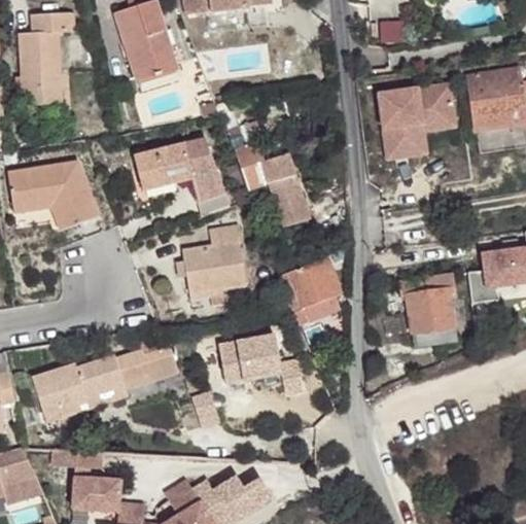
[(116,12),(138,78),(175,67),(153,0),(152,0),(130,7),(116,12)]
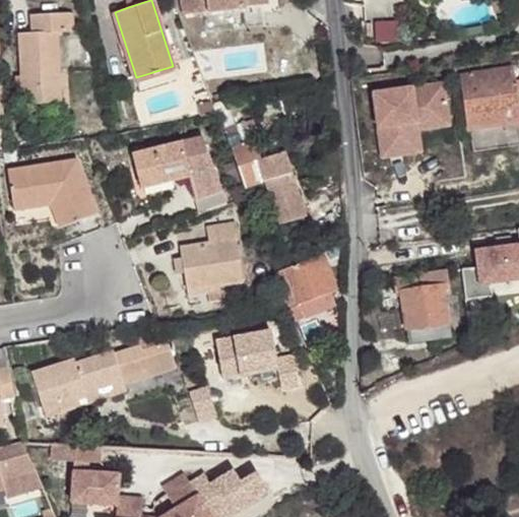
[(180,0),(183,12),(266,3),(266,0),(180,0)]
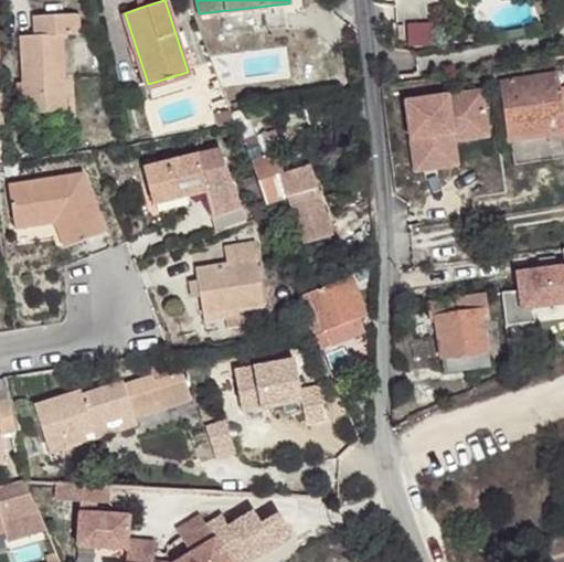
[(20,33),(24,112),(29,112),(30,129),(66,127),(65,108),(61,32),(74,32),(74,29),(80,28),(78,11),(73,11),(33,12),(35,33),(20,33)]
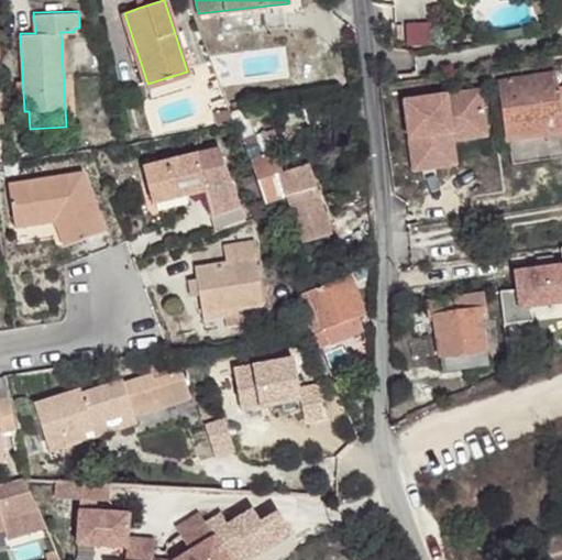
[(500,78),(509,138),(546,132),(543,114),(559,112),(555,96),(554,85),(552,70),(500,78)]
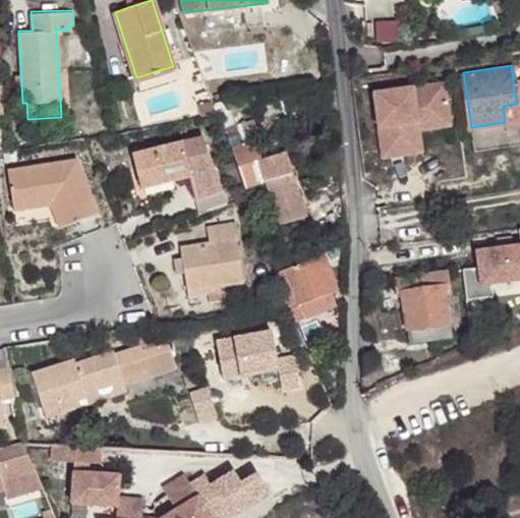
[(136,77),(139,90),(176,77),(173,66),(136,77)]
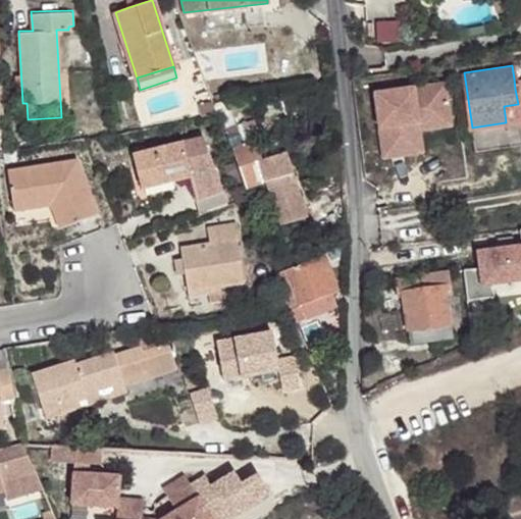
[(445,81),(375,90),(383,155),(411,151),(407,121),(450,115),(445,81)]
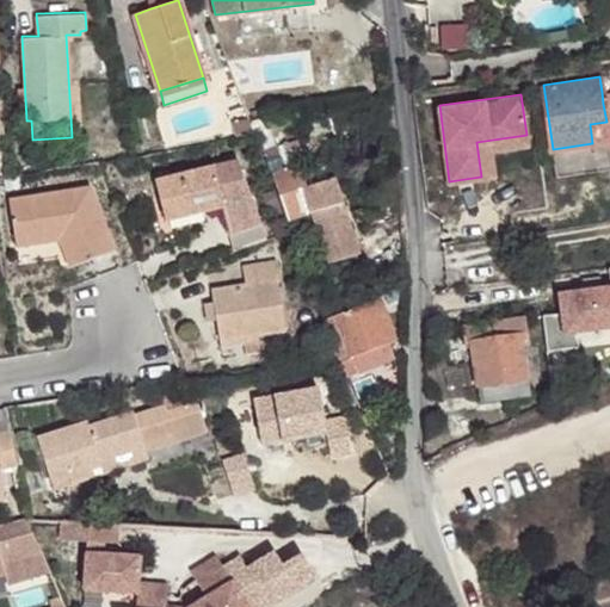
[(265,116),(248,118),(253,130),(253,131),(254,132),(257,132),(271,169),(272,169),(288,216),(310,208),(327,260),(358,249),(333,173),(303,184),(295,161),(303,159),(296,138),(273,146),(269,129),(267,129),(265,116)]
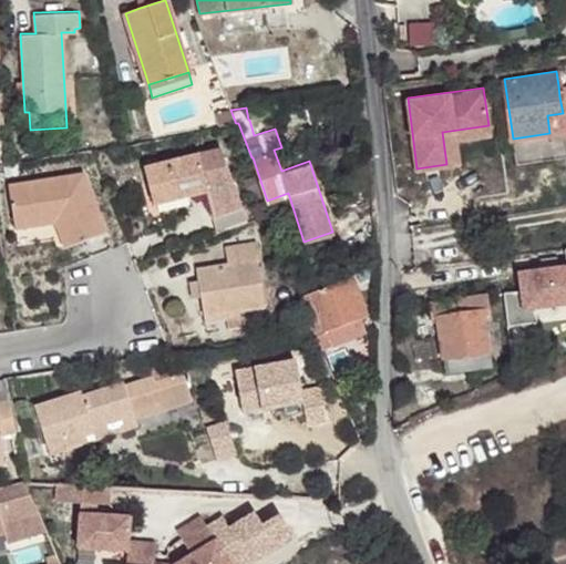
[(547,115),(549,133),(565,131),(563,113),(547,115)]
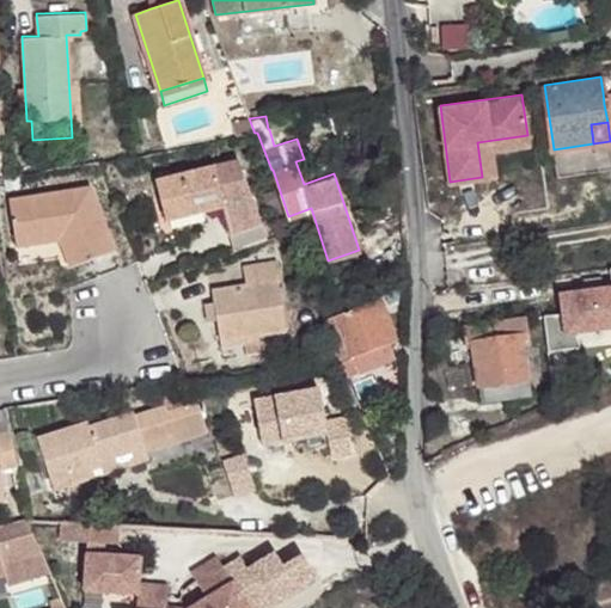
[(527,135),(477,142),(482,177),(495,176),(492,149),(529,145),(527,135)]
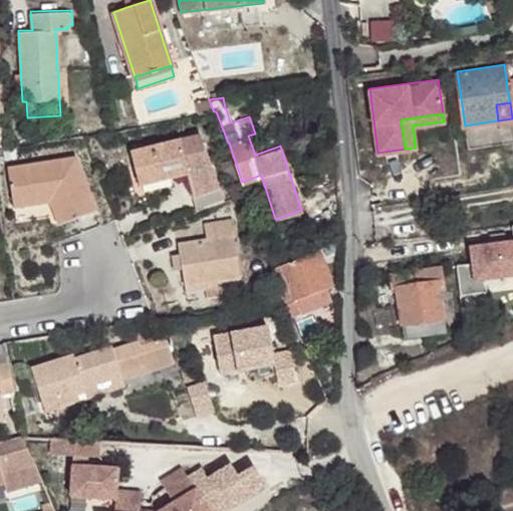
[(131,151),(139,184),(186,172),(192,196),(218,186),(199,134),(181,139),(131,151)]
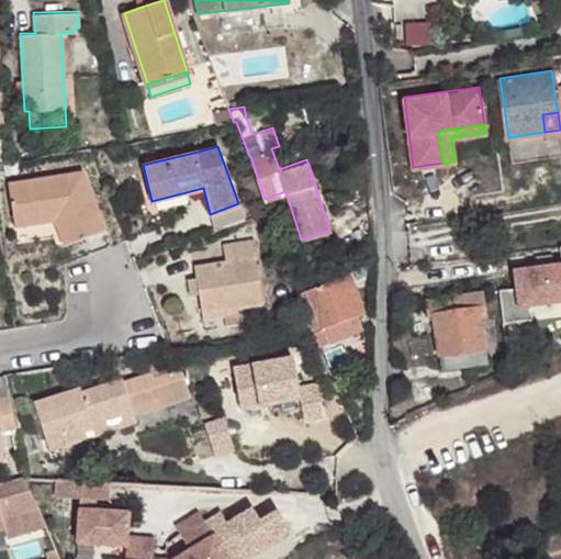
[(7,182),(14,224),(54,219),(64,243),(104,228),(81,170),(7,182)]
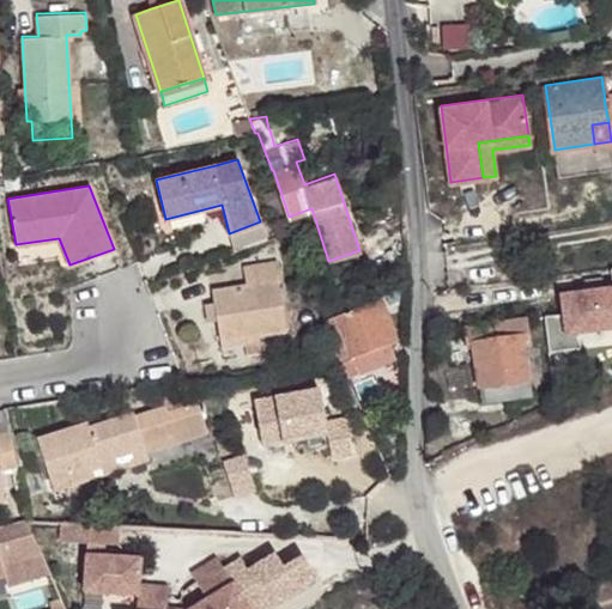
[(243,334),(256,332),(285,328),(278,280),(280,280),(278,261),(242,267),(246,284),(211,290),(213,302),(216,318),(219,336),(243,334)]
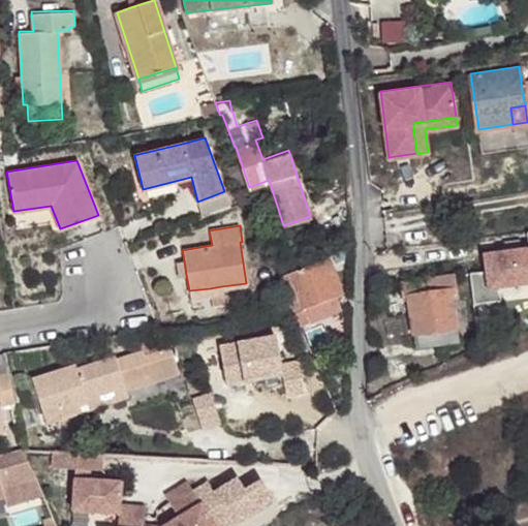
[(279,274),(291,305),(293,310),(300,326),(311,321),(306,306),(336,295),(342,292),(330,256),(279,274)]
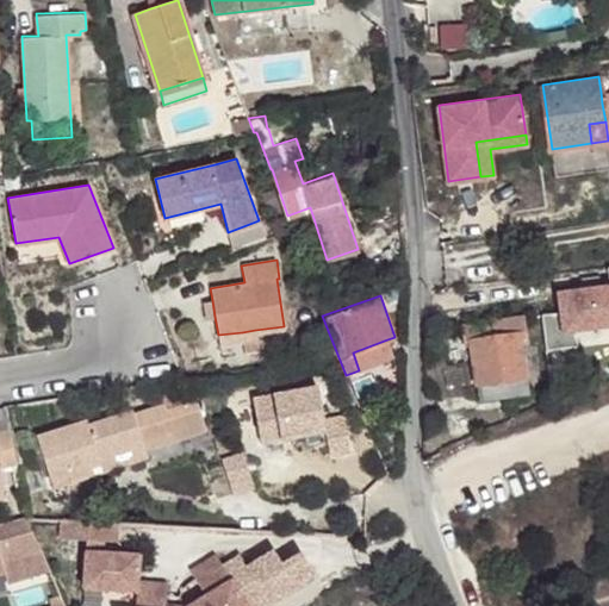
[(202,301),(205,318),(215,317),(212,300),(202,301)]
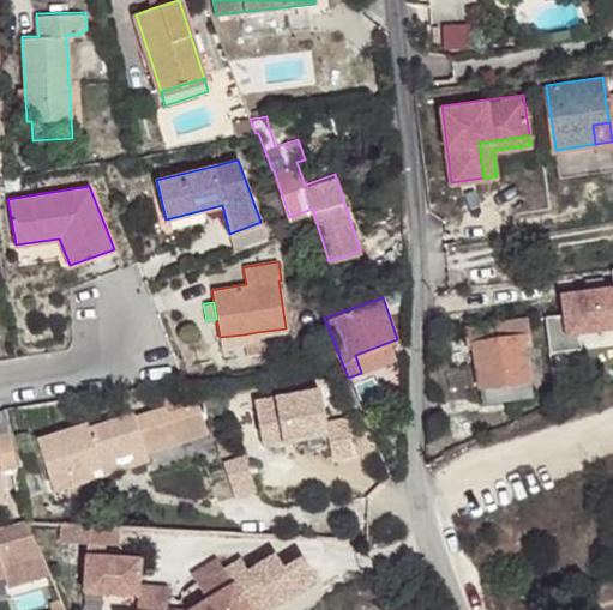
[(473,340),(479,385),(529,378),(523,337),(538,334),(559,331),(557,319),(528,324),(527,315),(463,325),(466,342),(473,340)]
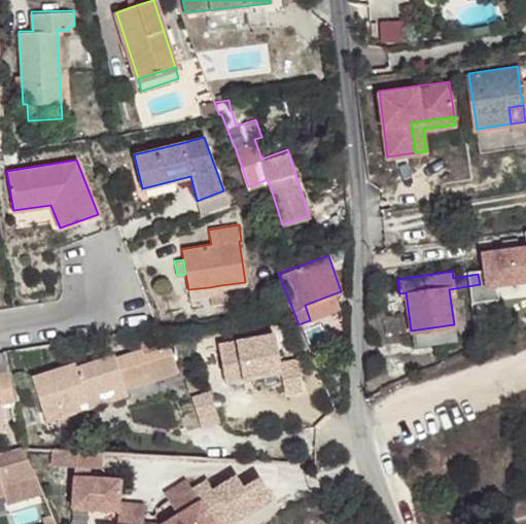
[(463,298),(490,291),(489,282),(488,273),(478,274),(480,284),(461,287),(463,298)]
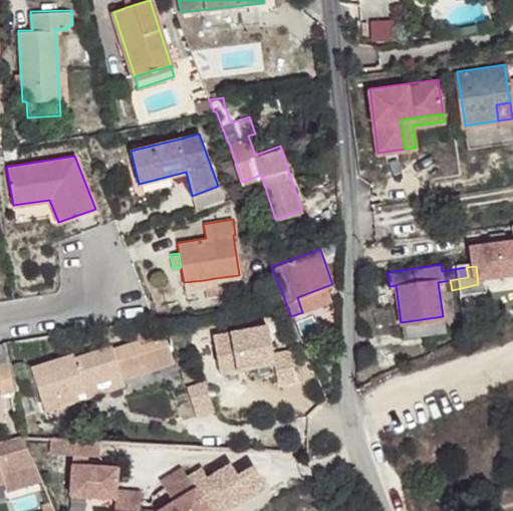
[(206,296),(218,295),(215,278),(204,280),(205,288),(206,296)]
